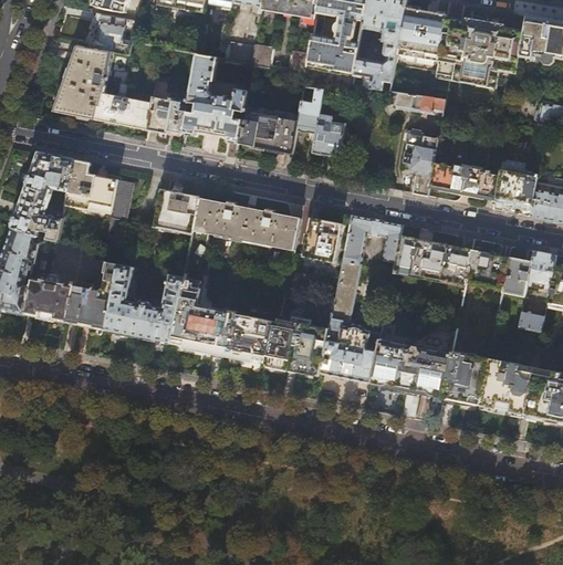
[(91,0),(90,3),(100,7),(123,11),(127,0),(91,0)]
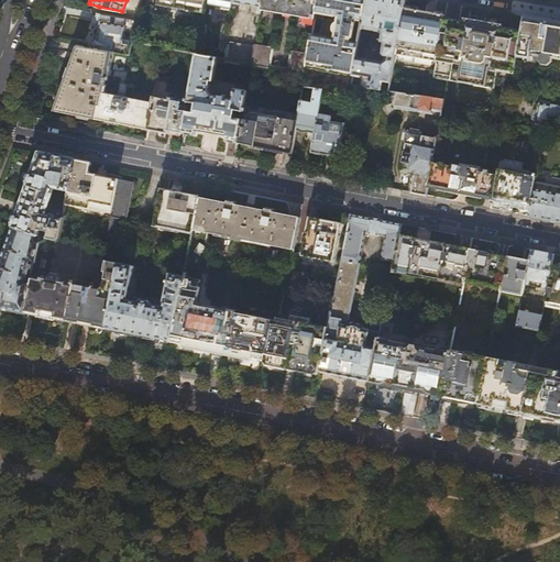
[(156,0),(156,2),(180,7),(202,11),(204,3),(204,0),(156,0)]
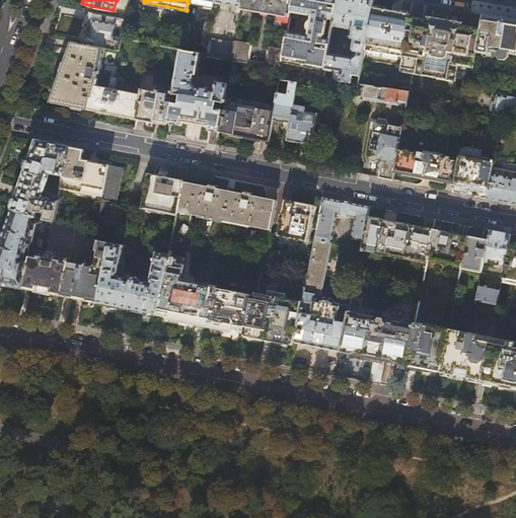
[(188,0),(188,3),(210,7),(211,1),(235,5),(234,11),(237,12),(238,9),(239,0),(188,0)]
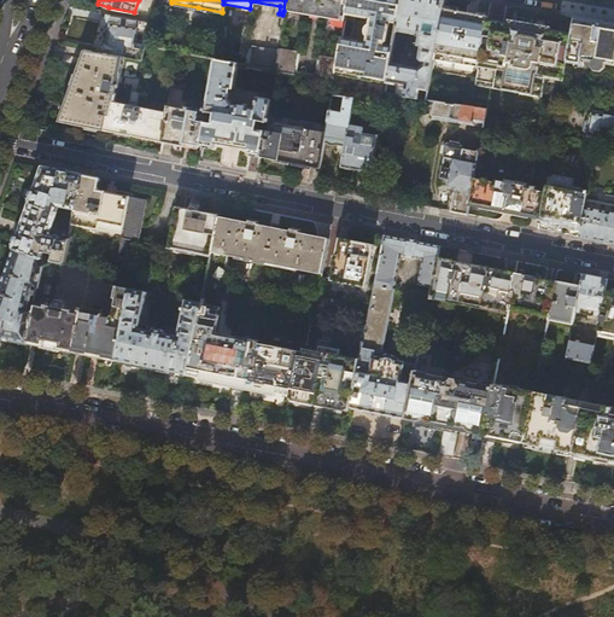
[(285,0),(284,11),(343,21),(344,13),(346,0),(285,0)]
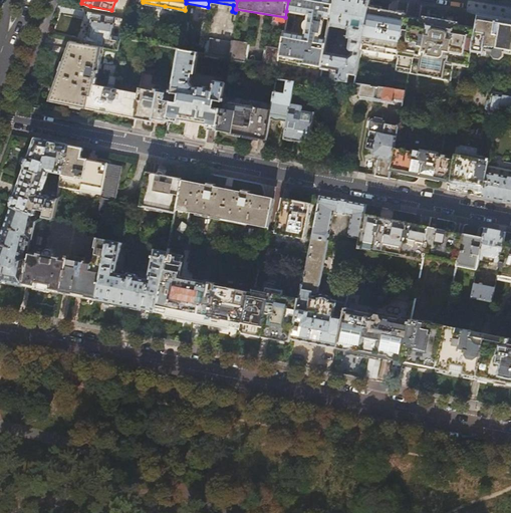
[(288,0),(286,11),(306,15),(305,19),(304,20),(303,21),(303,22),(302,23),(302,25),(302,26),(302,28),(303,29),(303,34),(283,30),(280,46),(278,59),(319,66),(322,51),(324,41),(324,38),(319,37),(323,18),(328,19),(331,0),(288,0)]
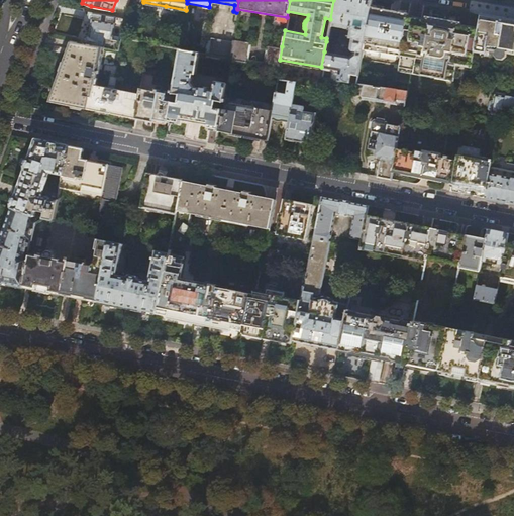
[(333,0),(330,19),(326,38),(326,41),(331,42),(334,40),(336,26),(346,28),(346,29),(347,29),(346,37),(349,37),(348,48),(349,50),(351,52),(351,54),(348,56),(324,52),(321,67),(321,69),(337,71),(336,80),(347,81),(355,83),(362,49),(369,5),(370,1),(370,0),(333,0)]
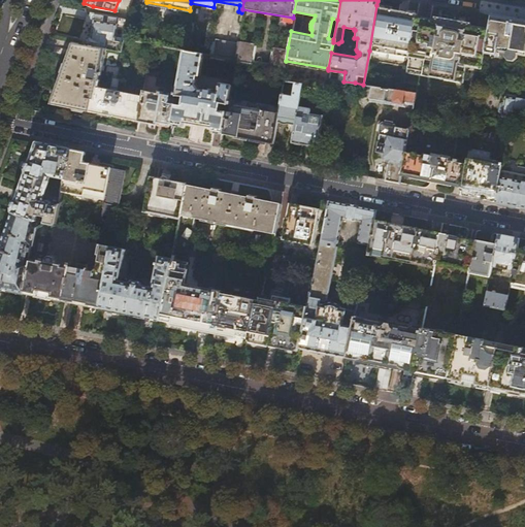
[(376,5),(369,51),(406,57),(413,21),(414,18),(404,15),(395,13),(396,8),(376,5)]
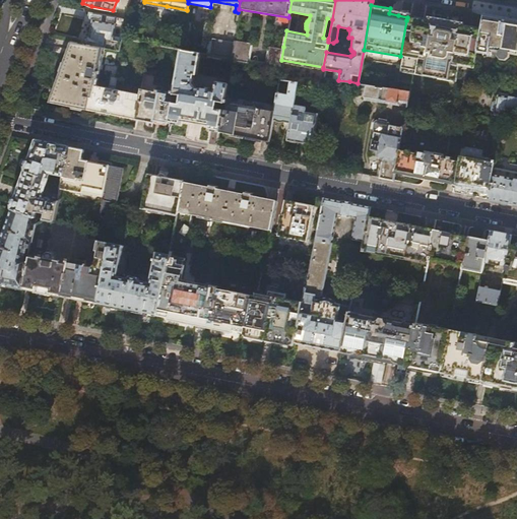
[(116,49),(118,41),(110,40),(111,37),(112,37),(112,35),(111,35),(113,23),(117,24),(117,27),(120,27),(122,16),(91,11),(86,11),(85,18),(90,19),(89,25),(87,35),(85,35),(83,36),(82,41),(84,43),(102,47),(116,49)]
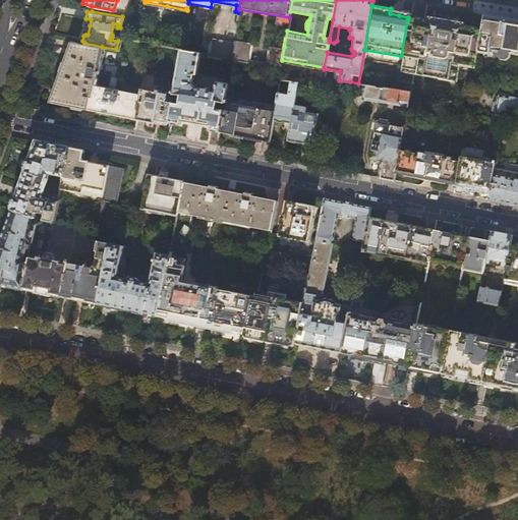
[(407,20),(401,56),(399,67),(456,77),(458,62),(474,64),(476,52),(479,31),(462,26),(462,23),(463,21),(445,18),(424,14),(424,17),(423,22),(407,20)]
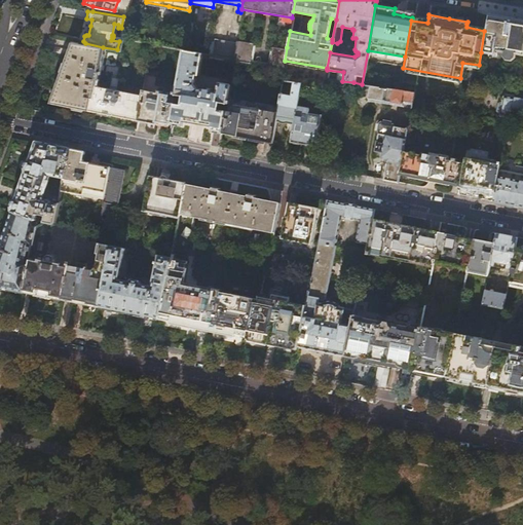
[(428,17),(412,14),(412,17),(411,21),(427,23),(428,17)]
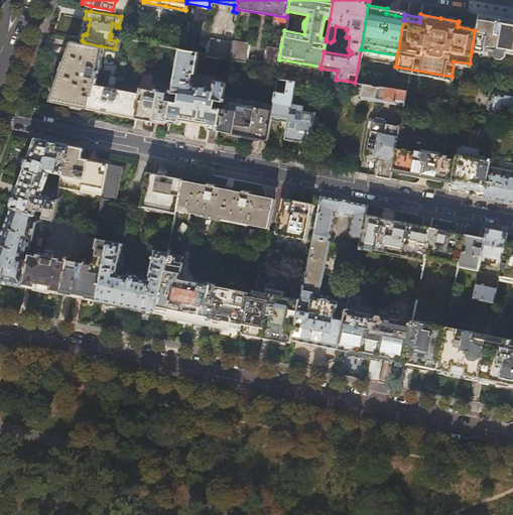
[(512,19),(478,14),(476,26),(475,30),(472,51),(483,52),(484,48),(512,53),(512,50),(512,19)]
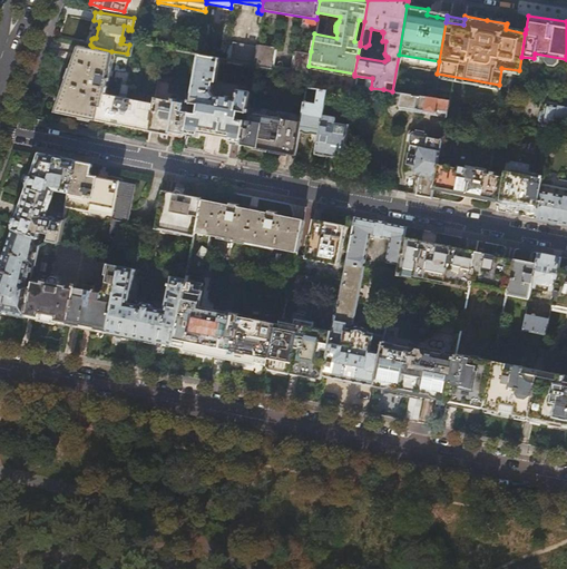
[(209,38),(198,46),(197,54),(204,55),(216,46),(209,38)]
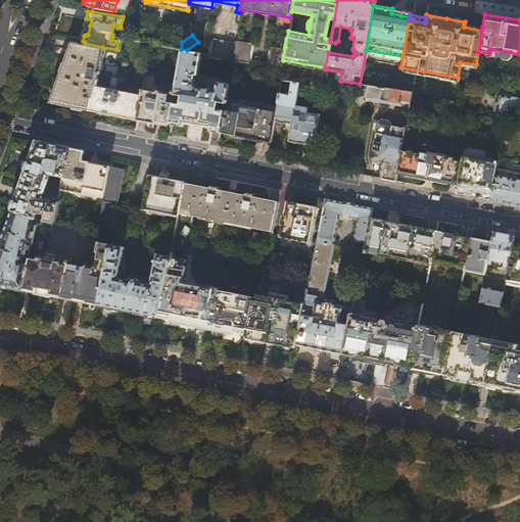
[(231,58),(234,42),(211,38),(208,54),(221,56),(231,58)]
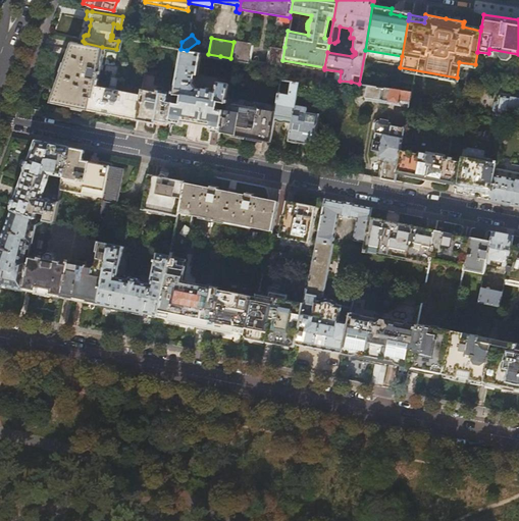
[(95,84),(102,47),(85,43),(70,41),(63,59),(53,90),(49,101),(74,106),(117,114),(134,118),(139,93),(95,84)]
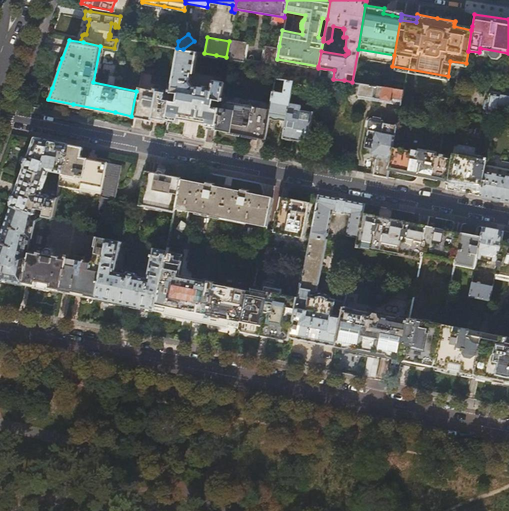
[(245,42),(229,40),(229,41),(226,57),(226,58),(241,61),(245,42)]
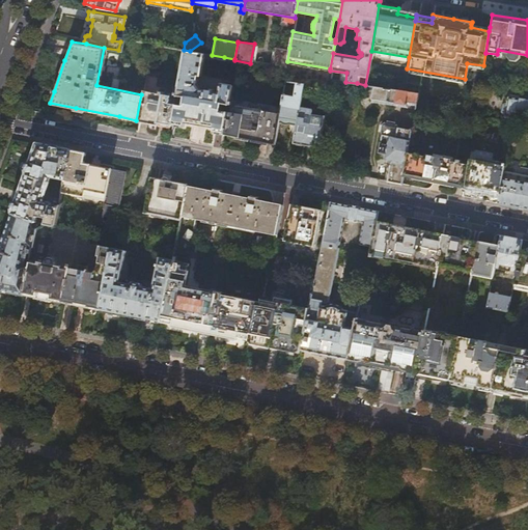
[(285,70),(287,61),(289,48),(285,48),(284,50),(275,48),(272,67),(285,70)]
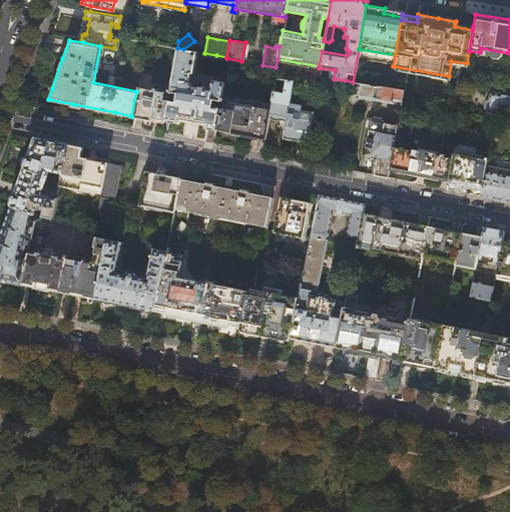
[(183,49),(177,48),(170,88),(169,92),(175,93),(175,98),(168,97),(164,120),(175,122),(176,117),(190,120),(203,122),(202,127),(213,129),(217,107),(210,106),(211,99),(218,100),(219,97),(222,81),(211,79),(209,88),(204,87),(204,85),(201,84),(201,87),(191,85),(187,81),(189,72),(191,72),(195,51),(183,49)]
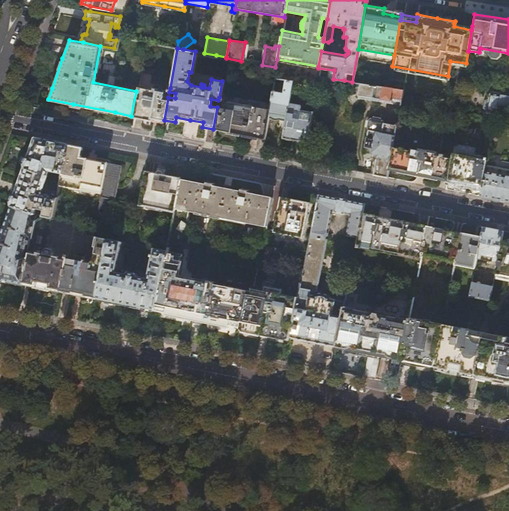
[(287,102),(291,81),(284,80),(281,92),(274,91),(274,89),(272,88),(268,109),(266,117),(274,118),(279,119),(279,117),(284,117),(287,102)]
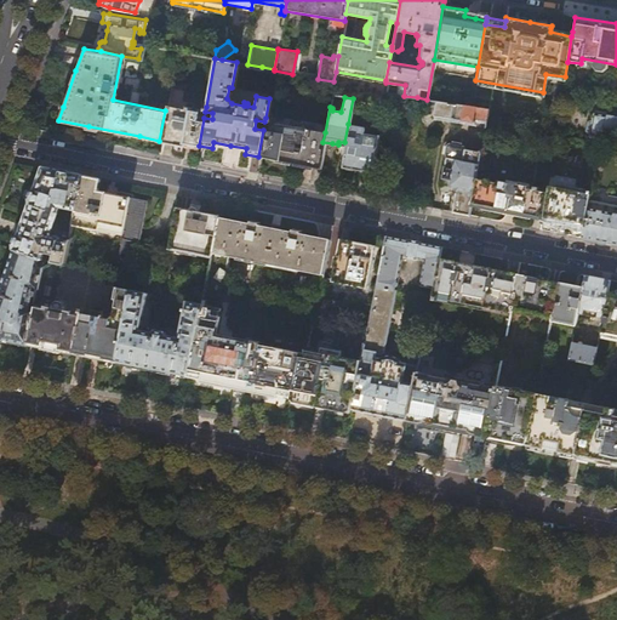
[(462,106),(434,101),(432,115),(470,123),(472,118),(484,120),(485,109),(470,107),(462,106)]
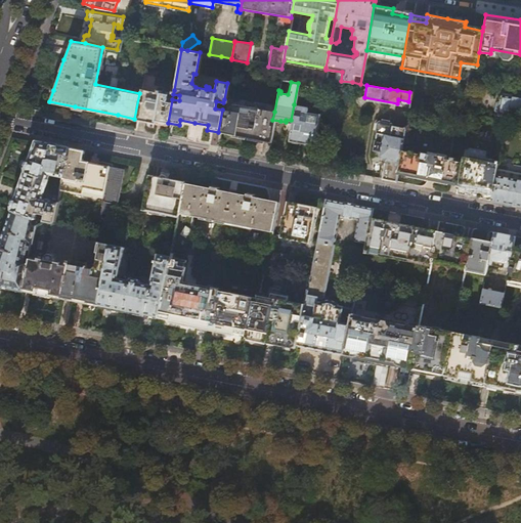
[(173,94),(174,90),(172,90),(171,92),(166,91),(165,93),(161,92),(161,90),(155,89),(155,91),(139,87),(139,93),(134,119),(136,119),(136,118),(152,121),(166,124),(166,122),(168,123),(172,99),(173,94)]
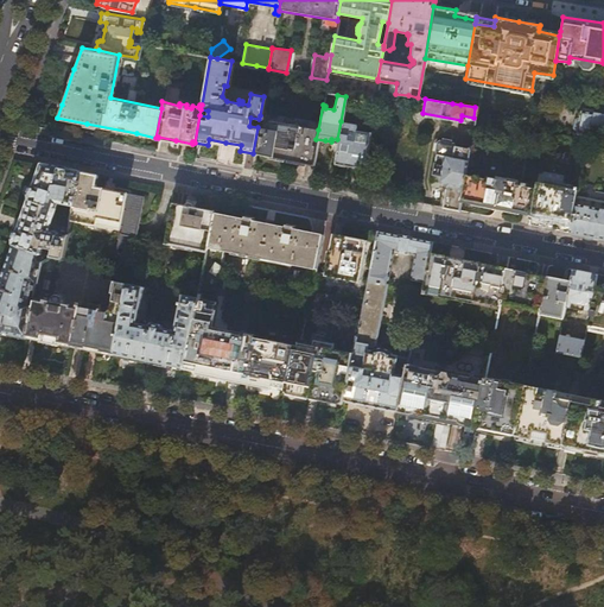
[(574,132),(586,133),(586,132),(587,122),(593,124),(603,125),(603,122),(602,122),(603,114),(578,111),(574,132)]
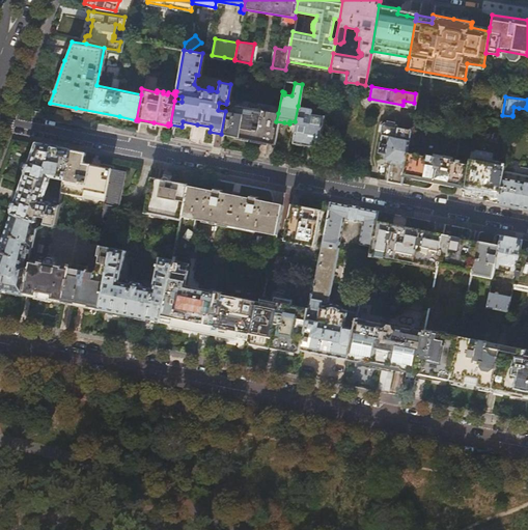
[(225,111),(221,134),(246,138),(273,143),(276,121),(278,113),(233,105),(231,112),(225,111)]
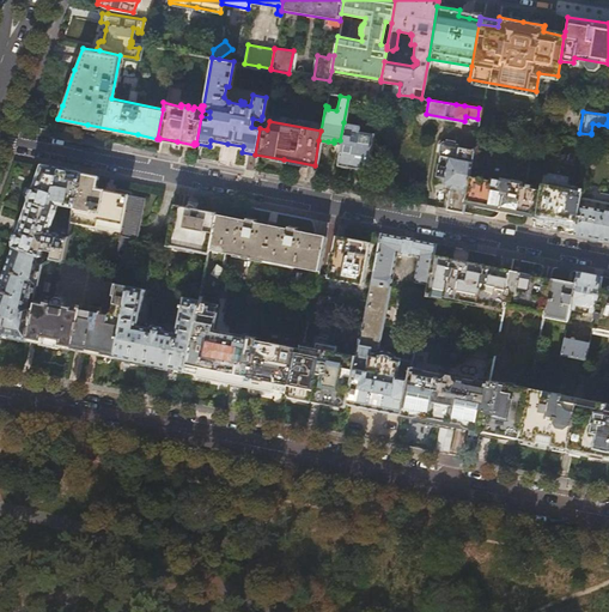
[(365,169),(372,133),(357,131),(358,126),(343,122),(340,140),(336,164),(352,167),(365,169)]
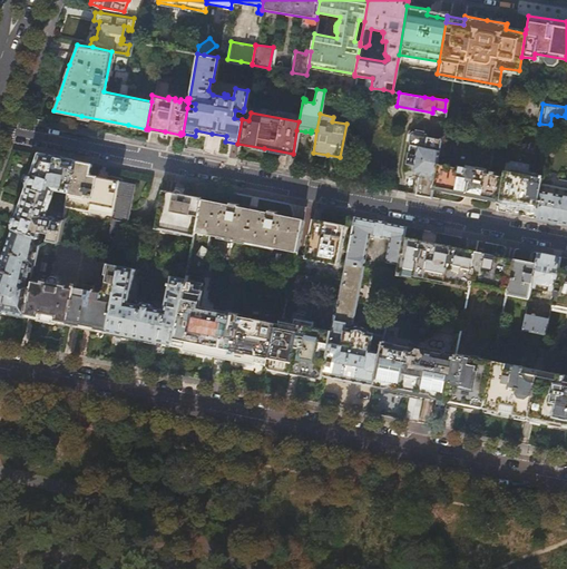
[(418,172),(414,194),(418,194),(429,196),(431,185),(436,162),(439,139),(426,137),(426,136),(424,135),(424,133),(410,130),(404,164),(412,165),(411,170),(418,172)]
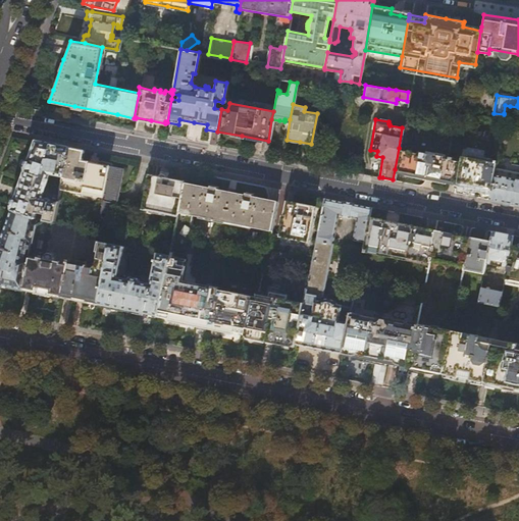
[(52,221),(58,188),(67,147),(34,140),(21,174),(10,209),(31,216),(34,217),(35,211),(43,213),(42,219),(49,221),(52,221)]
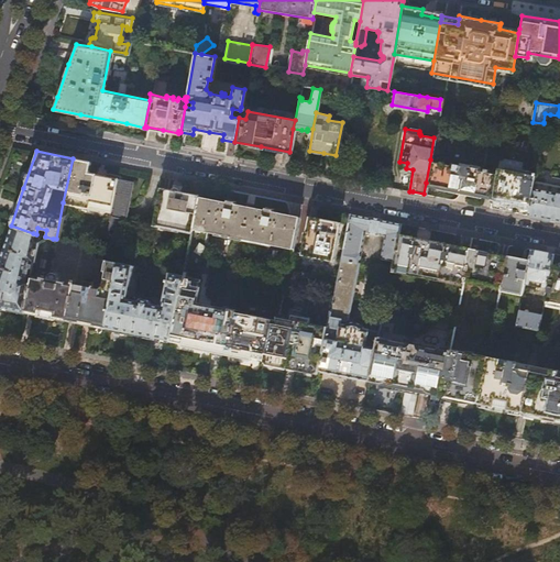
[(73,158),(63,202),(108,212),(107,216),(109,217),(123,219),(130,182),(107,177),(86,173),(88,162),(73,158)]
